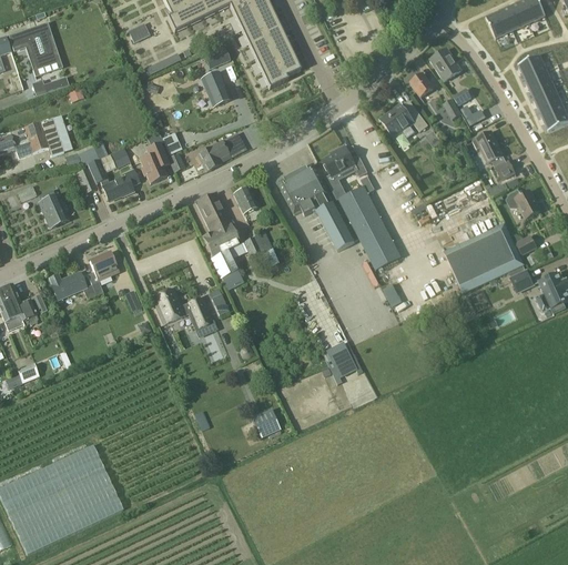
[(164,0),(171,14),(166,17),(174,31),(230,4),(269,88),(287,79),(286,76),(301,69),(266,0),(164,0)]
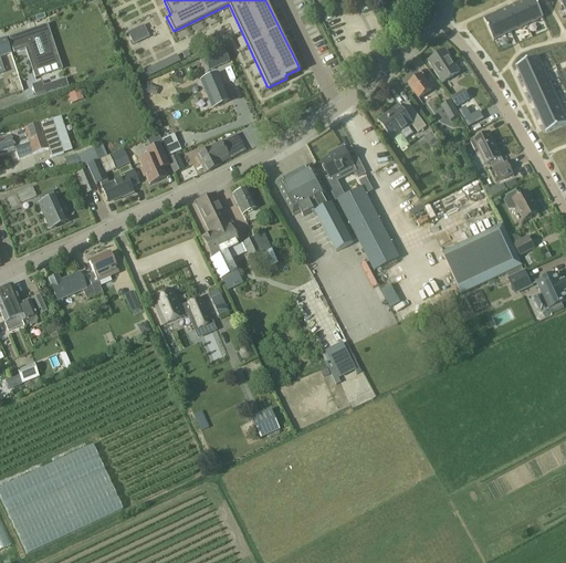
[(519,0),(516,1),(526,23),(543,16),(535,0),(519,0)]
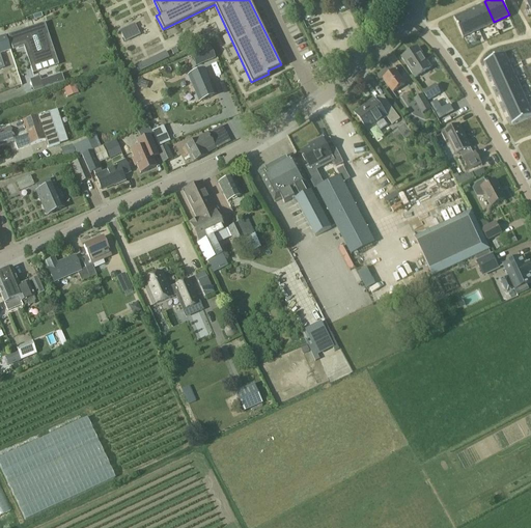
[(469,8),(478,28),(494,22),(484,1),(469,8)]
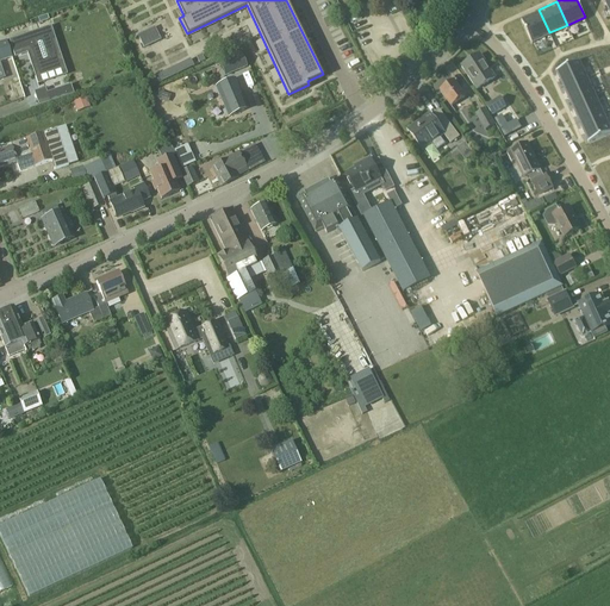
[(531,41),(549,32),(539,10),(521,18),(531,41)]
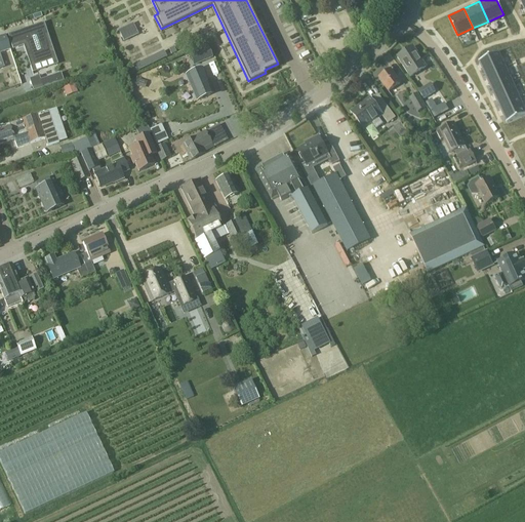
[(43,21),(8,32),(11,43),(26,38),(34,64),(51,57),(43,33),(47,31),(43,21)]
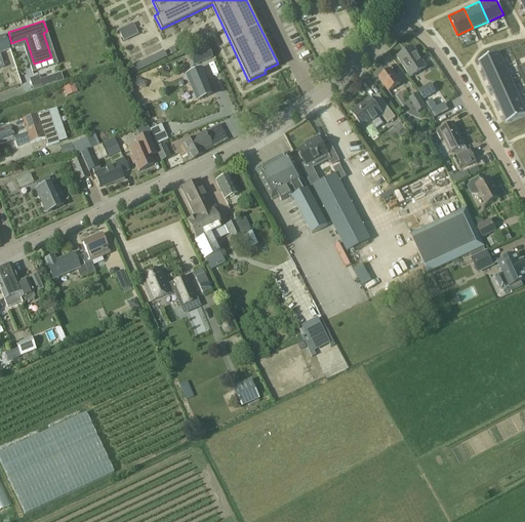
[(283,27),(301,66),(314,61),(295,21),(283,27)]
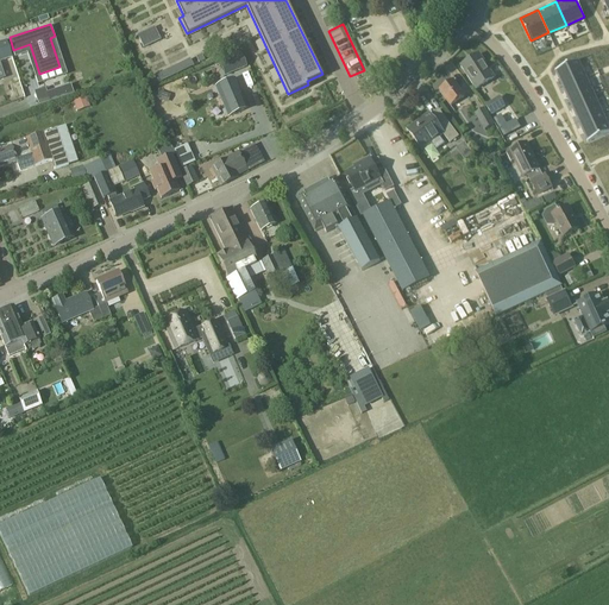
[(143,45),(149,42),(143,30),(137,32),(143,45)]
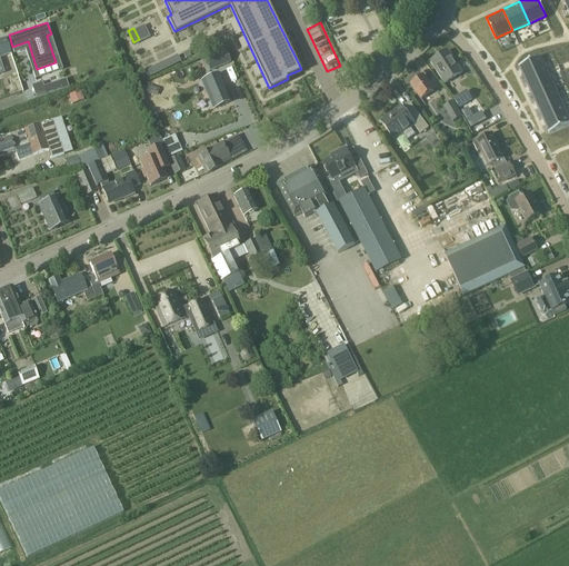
[(0,53),(9,51),(10,50),(6,36),(0,37),(0,53)]
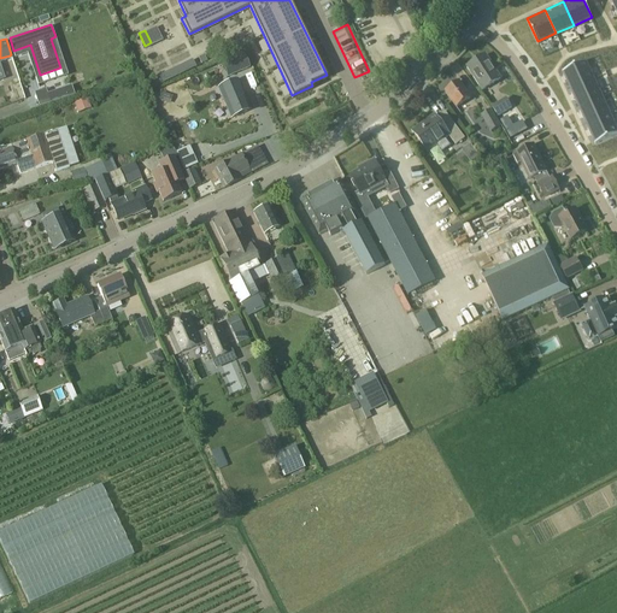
[(244,51),(222,60),(224,66),(230,64),(234,71),(250,64),(244,51)]
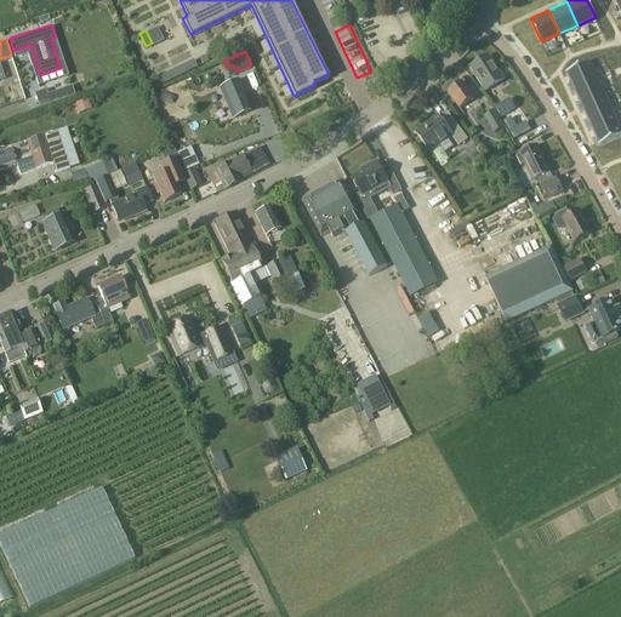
[(485,89),(503,76),(489,52),(469,64),(485,89)]
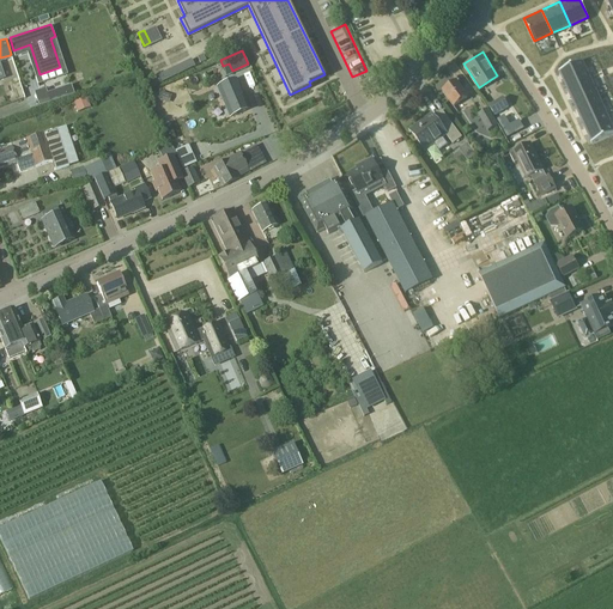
[(190,56),(158,72),(162,80),(195,64),(190,56)]
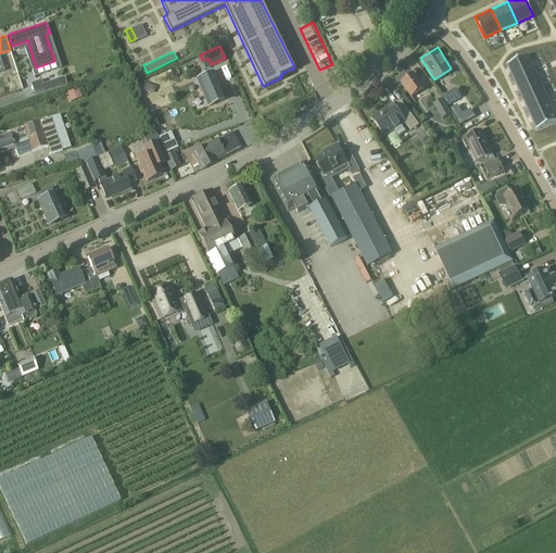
[(528,53),(507,63),(514,78),(535,70),(528,53)]
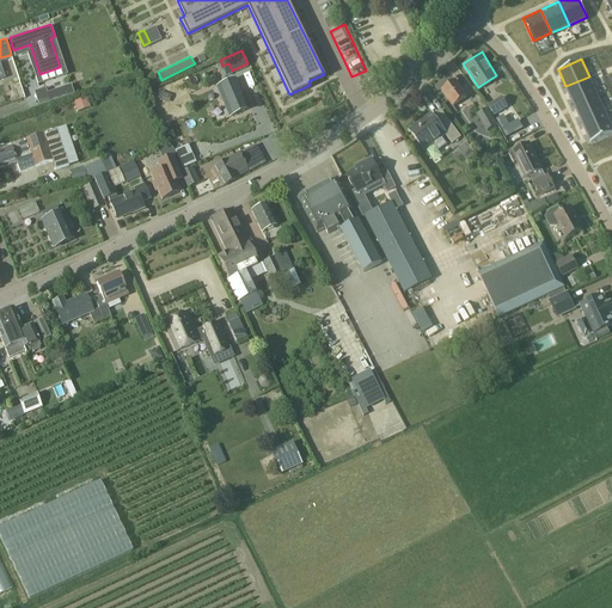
[(216,84),(230,114),(248,106),(234,77),(216,84)]
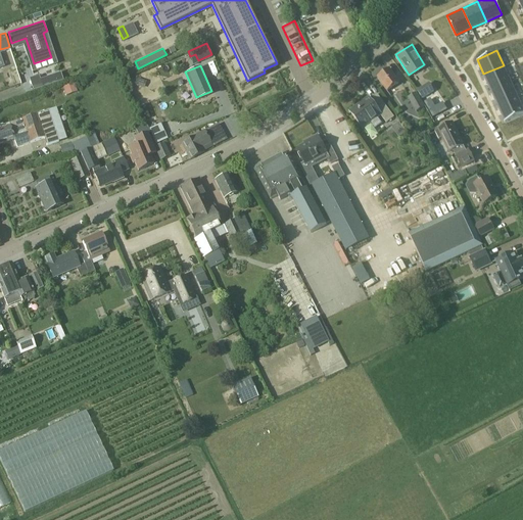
[(504,65),(483,74),(490,89),(511,80),(504,65)]
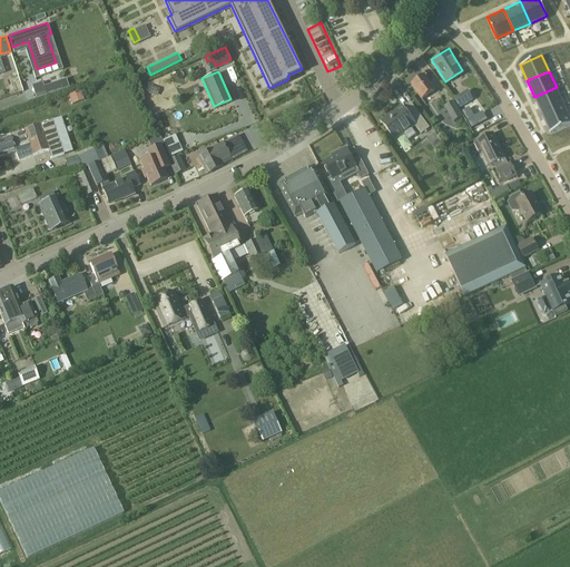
[(411,82),(422,97),(436,86),(433,81),(431,82),(424,74),(411,82)]
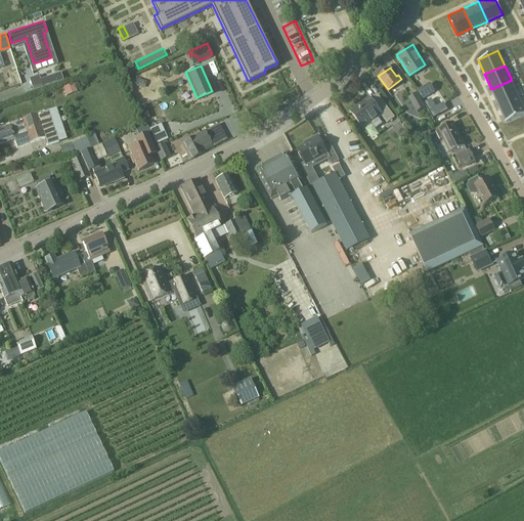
[(135,83),(141,85),(143,78),(137,76),(135,83)]
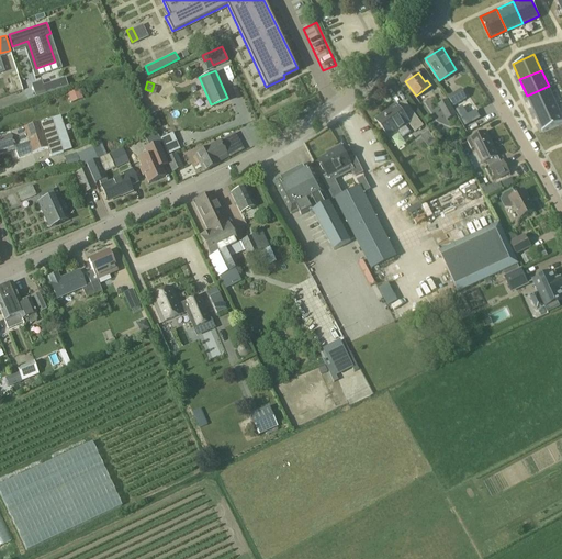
[(44,85),(46,91),(54,89),(52,82),(44,85)]
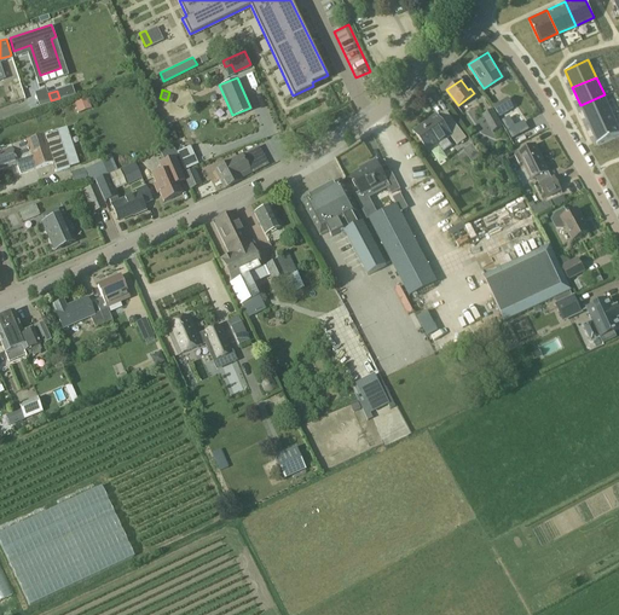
[(324,92),(312,99),(322,116),(334,110),(324,92)]
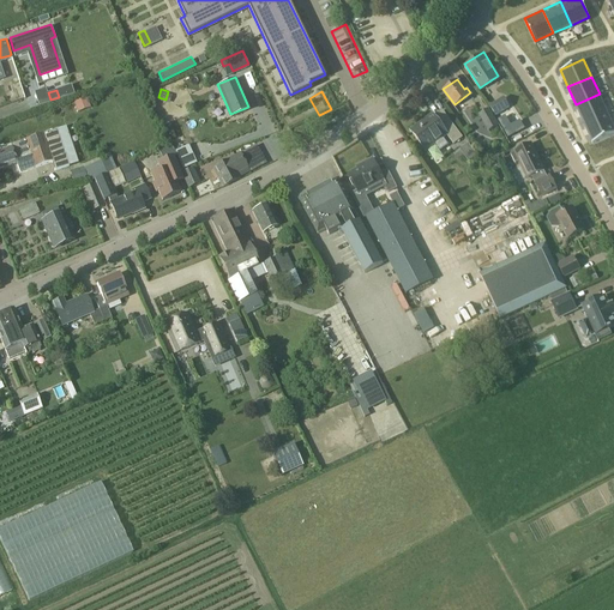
[(86,94),(74,98),(78,108),(90,103),(86,94)]
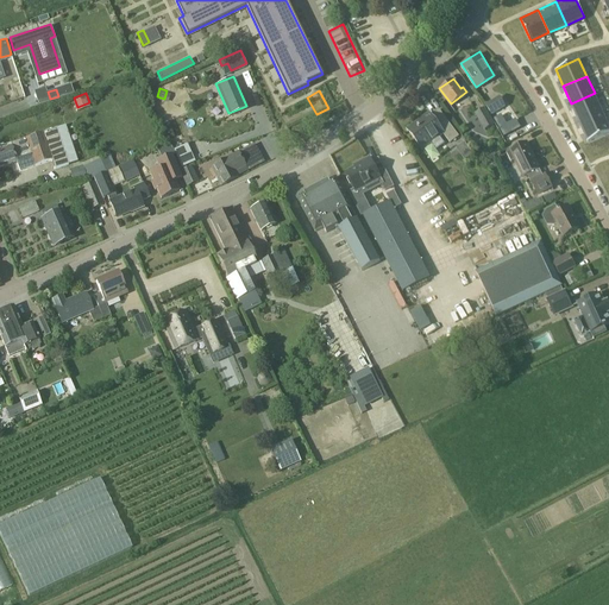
[(595,93),(571,104),(579,121),(603,111),(595,93)]
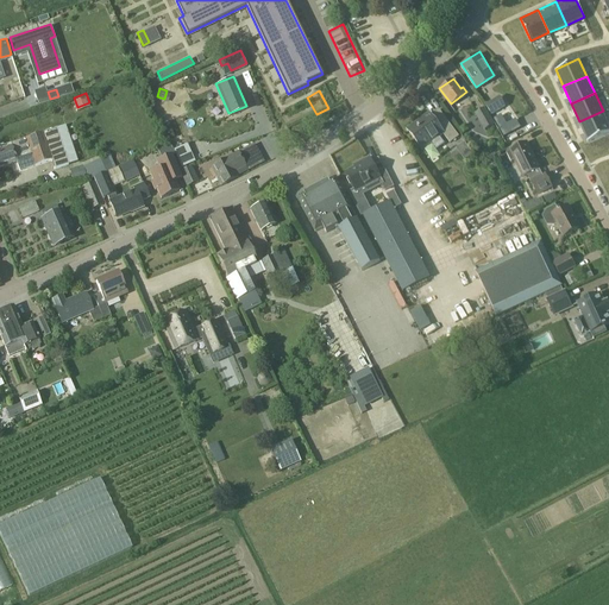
[(506,105),(500,94),(485,102),(491,113),(506,105)]
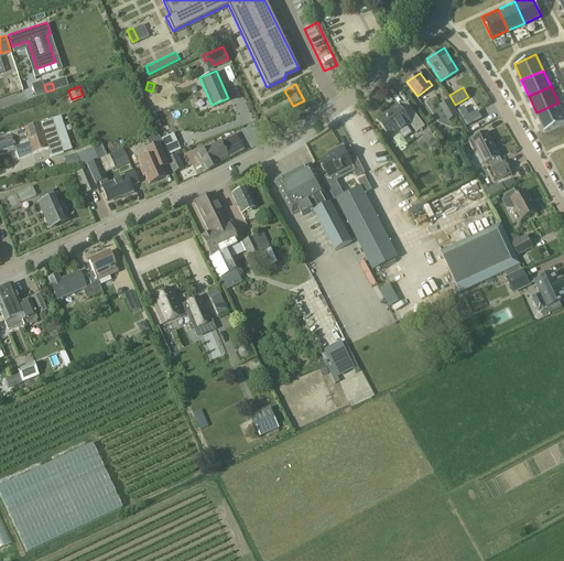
[(397,101),(377,117),(391,137),(400,130),(404,136),(411,130),(408,125),(411,122),(416,130),(425,125),(405,98),(399,104),(397,101)]
